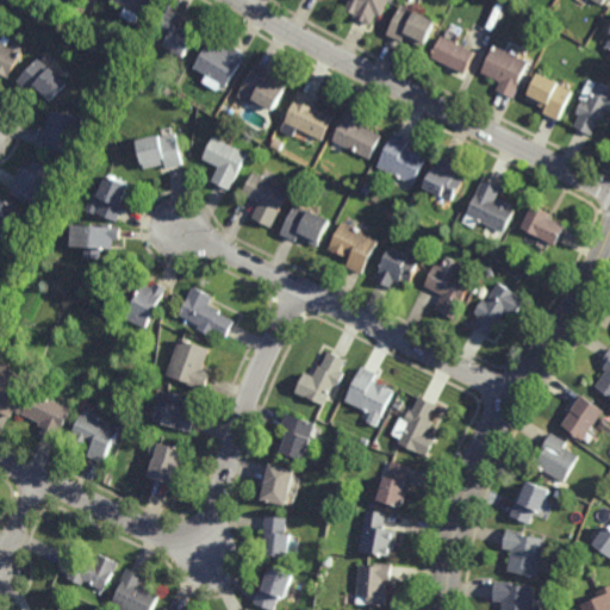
[(149,0),(141,14),(117,0),(149,0)]
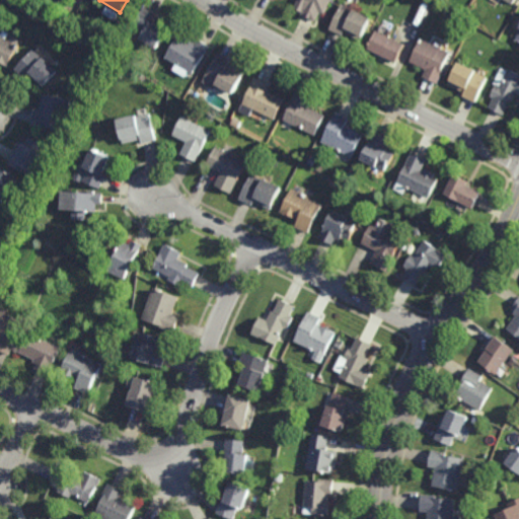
[(330,0),(325,12),(320,10),(315,20),(300,12),(302,10),(294,6),(297,0),(330,0)]
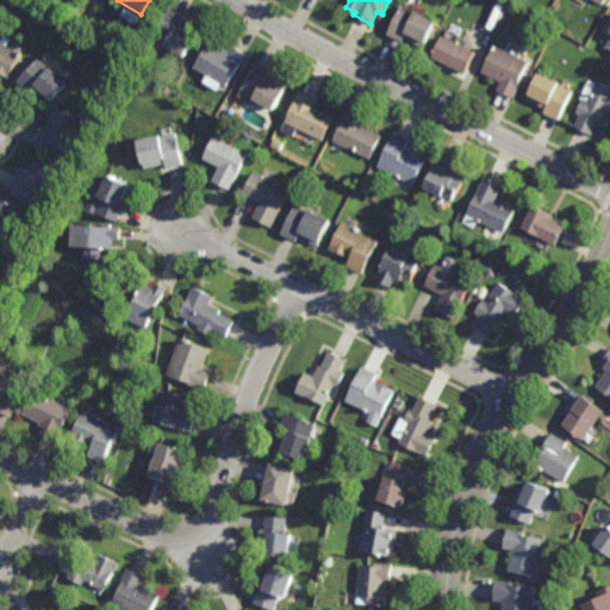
[(422,44),(404,36),(403,41),(388,33),(403,4),(435,19),(422,44)]
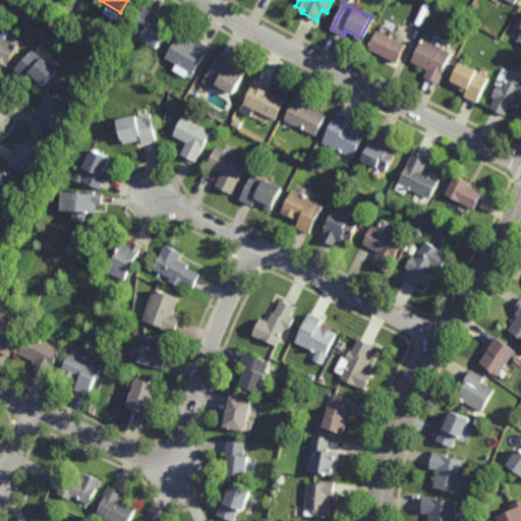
[(397,61),(367,48),(371,38),(377,30),(405,44),(397,61)]
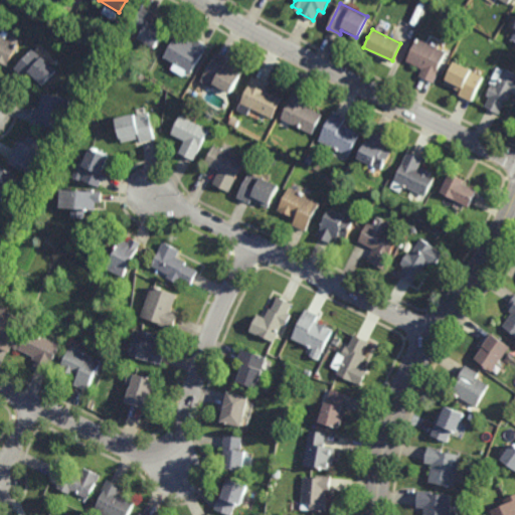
[(193,41),(196,36),(208,44),(203,52),(191,72),(164,55),(178,32),(193,41)]
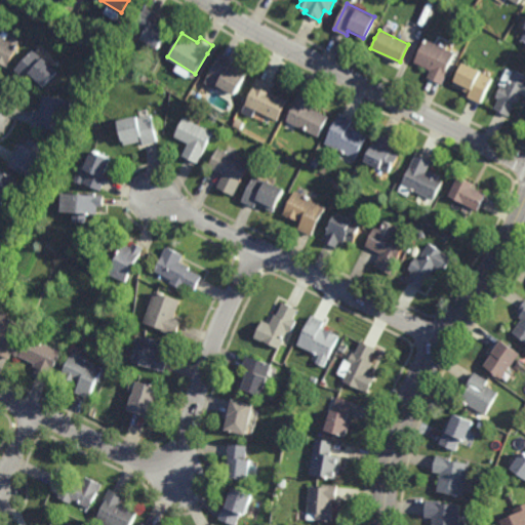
[(0,35),(8,40),(10,35),(21,40),(7,66),(0,62),(0,35)]
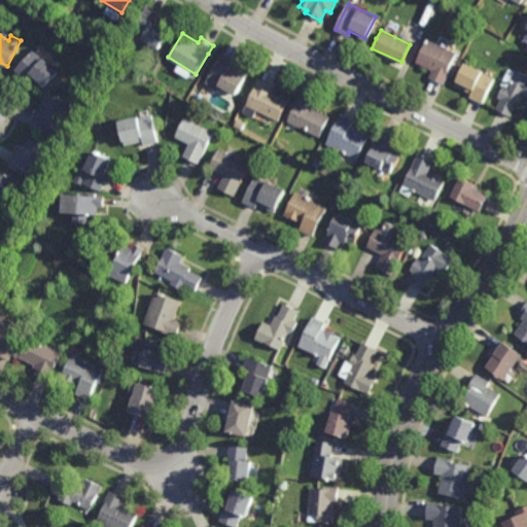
[(444,84),(429,77),(432,70),(416,62),(420,49),(426,38),(456,53),(448,70),(450,71),(444,84)]
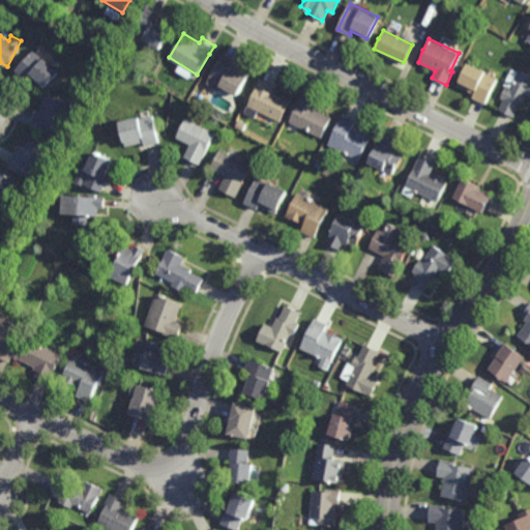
[(43,58),(45,57),(53,65),(52,66),(57,70),(52,76),(54,77),(41,89),(28,76),(25,79),(15,69),(34,49),(43,58)]
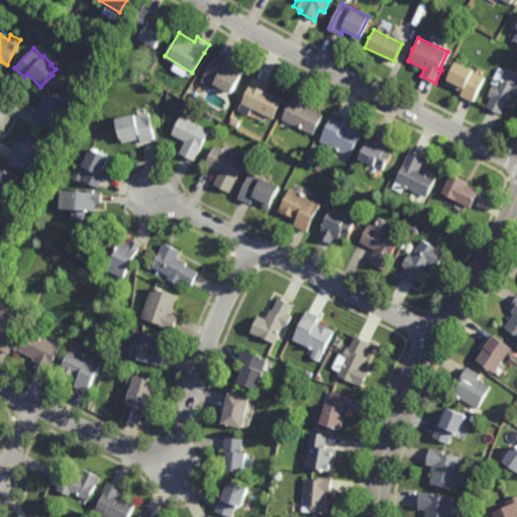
[(232,92),(213,82),(211,86),(202,81),(218,52),(230,59),(228,62),(244,71),(232,92)]
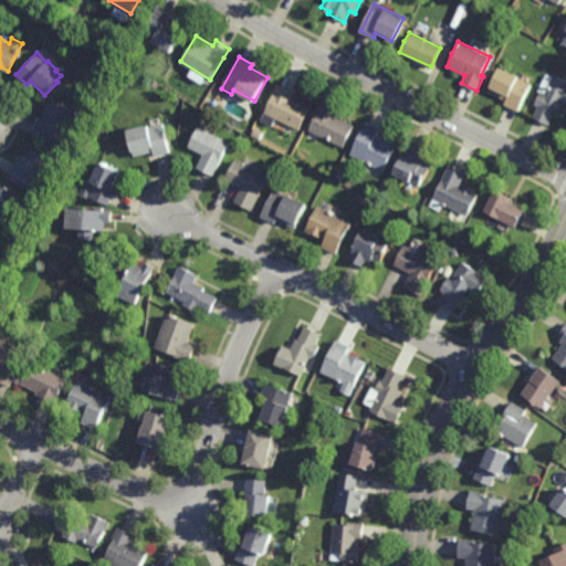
[(517,109),(504,103),(505,101),(488,92),(490,87),(488,86),(499,66),(517,76),(517,77),(531,84),(517,109)]
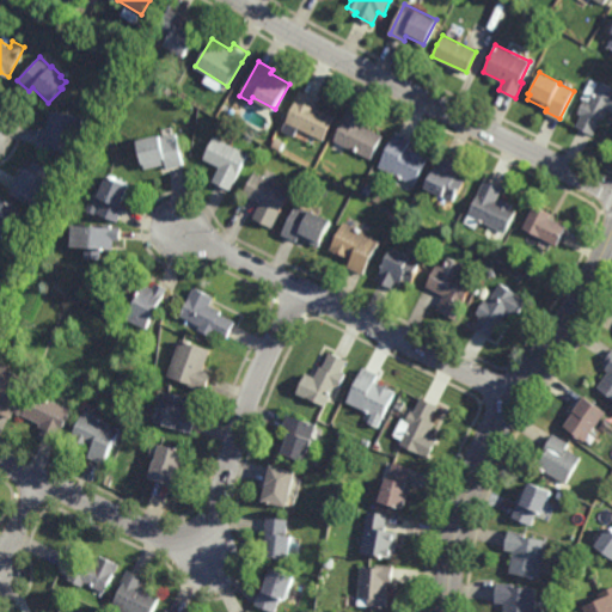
[(611,110),(609,109),(603,121),(601,120),(594,135),(576,126),(582,115),(577,114),(585,99),(588,101),(599,80),(611,86),(611,110)]
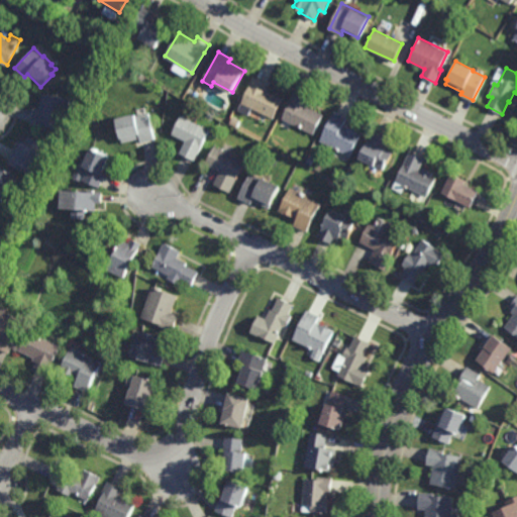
[(274,118),(252,108),(248,114),(239,109),(251,84),(250,84),(254,76),(269,83),(266,87),(269,88),(268,90),(284,98),(274,118)]
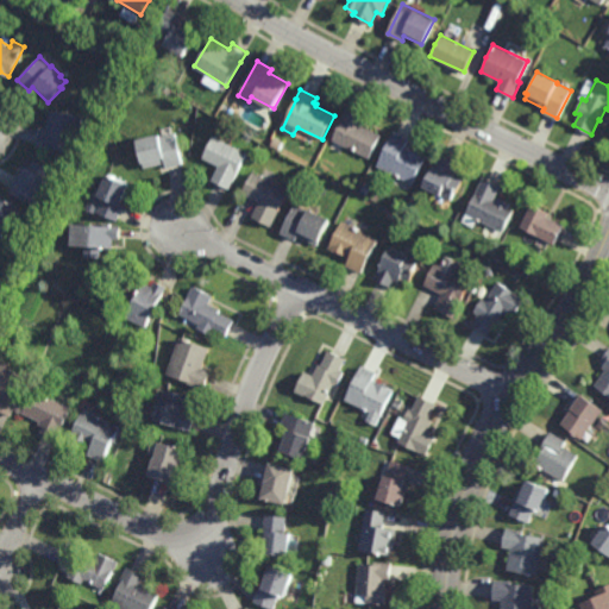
[(370,158),(333,139),(345,118),(343,118),(349,108),(364,115),(360,121),(364,123),(363,125),(382,135),(370,158)]
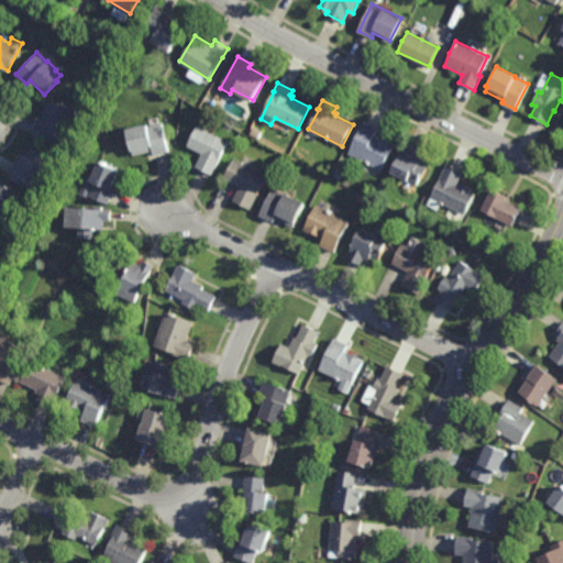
[(68,141),(34,134),(37,118),(43,119),(46,101),(75,107),(68,141)]
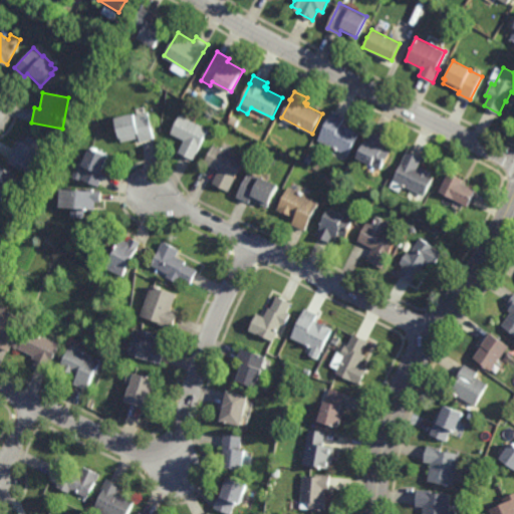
[(350,127),(351,126),(361,132),(360,134),(359,134),(349,155),(319,140),(333,110),(346,117),(343,123),(350,127)]
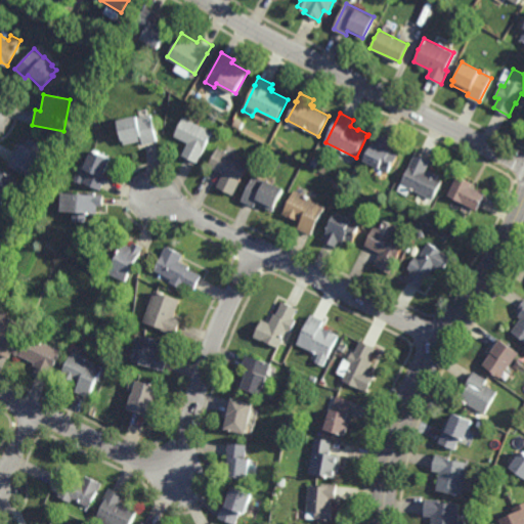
[(157,140),(143,144),(142,139),(124,143),(123,139),(118,119),(137,115),(137,117),(150,114),(157,140)]
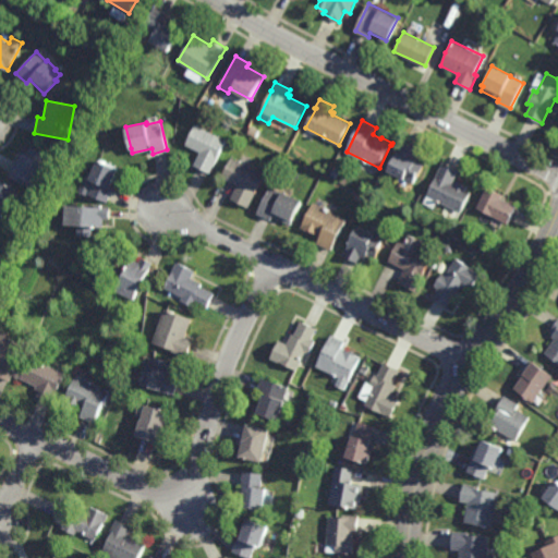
[(210,172),(195,165),(202,152),(186,144),(196,124),(227,140),(210,172)]
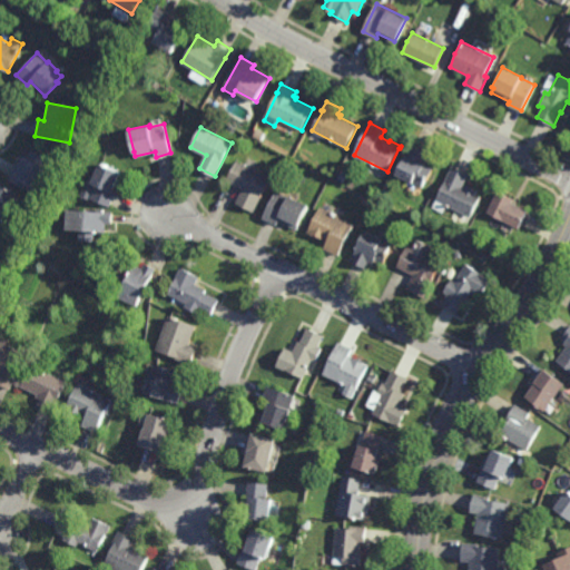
[(421,188),(412,183),(412,182),(397,175),(412,145),(425,151),(423,157),(426,159),(423,164),(432,168),(421,188)]
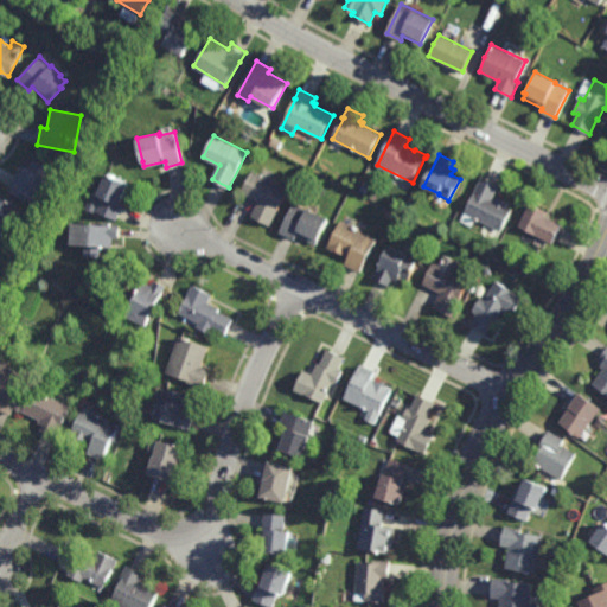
[(55,170),(50,178),(51,179),(39,199),(34,197),(33,198),(29,196),(27,199),(10,190),(18,174),(19,174),(25,163),(31,166),(34,159),(55,170)]
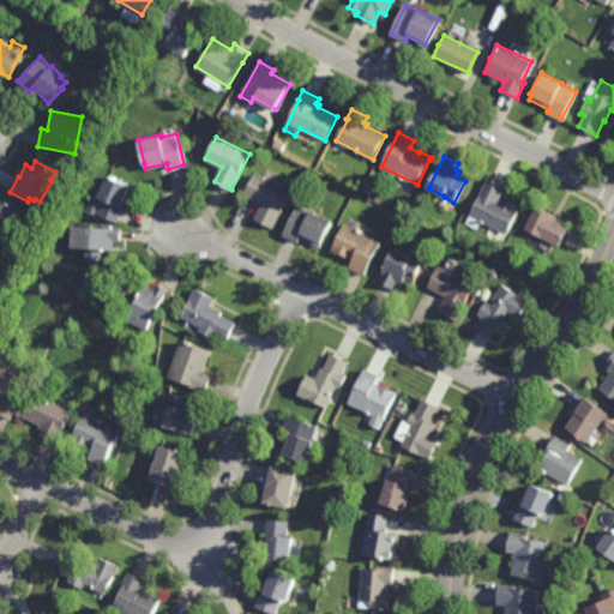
[(274,227),(256,218),(263,204),(245,194),(256,173),(292,191),(275,227),(274,227)]
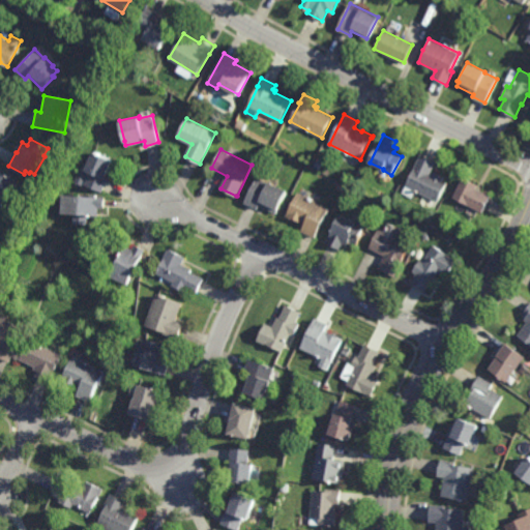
[(102,192),(86,185),(91,172),(85,170),(92,151),(112,158),(104,177),(108,179),(102,192)]
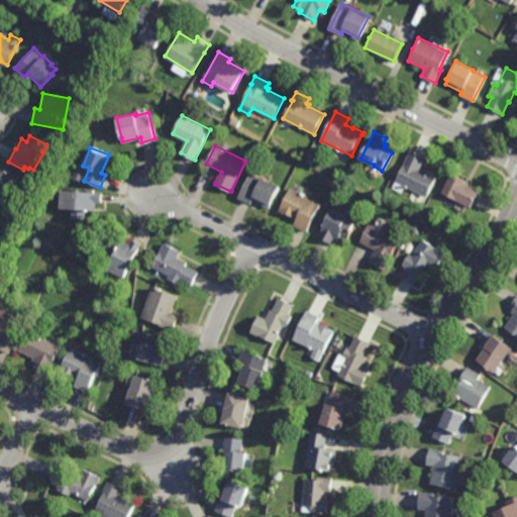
[(421,171),(423,168),(433,173),(431,176),(435,178),(427,196),(405,186),(402,193),(392,188),(410,150),(424,158),(418,170),(421,171)]
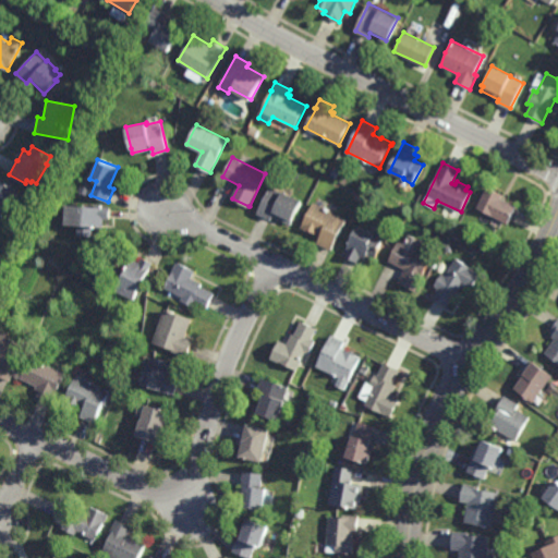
[(11,204),(9,203),(2,213),(4,214),(1,220),(0,220),(0,179),(16,189),(10,199),(13,201),(11,204)]
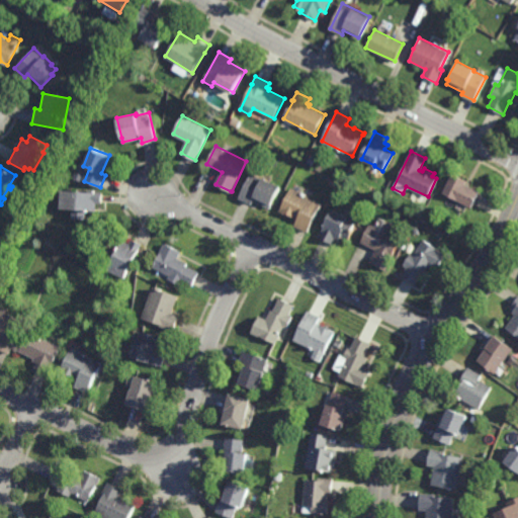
[(82,181),(74,177),(78,167),(86,171),(82,181)]
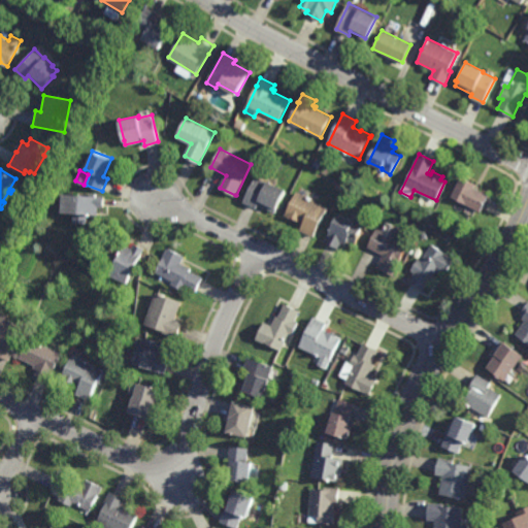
[(268,182),(287,190),(277,209),(274,207),(272,210),(259,204),(257,207),(244,202),(257,176),(268,182)]
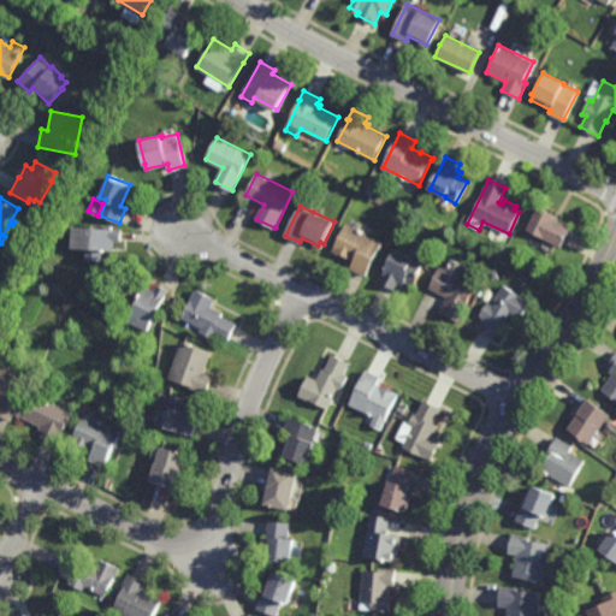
[(561,247),(526,229),(538,206),(556,215),(554,219),(570,227),(561,247)]
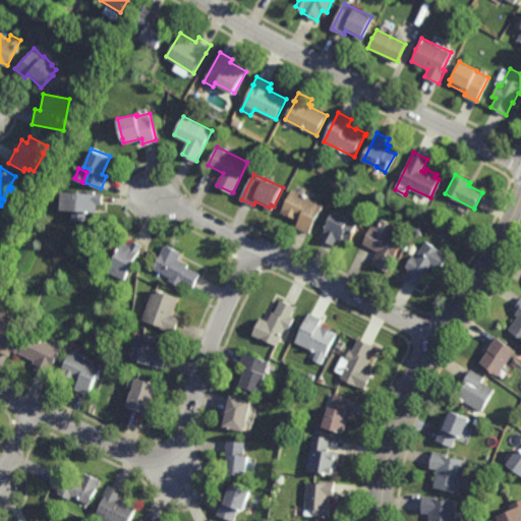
[(337,187),(331,185),(334,179),(339,182),(337,187)]
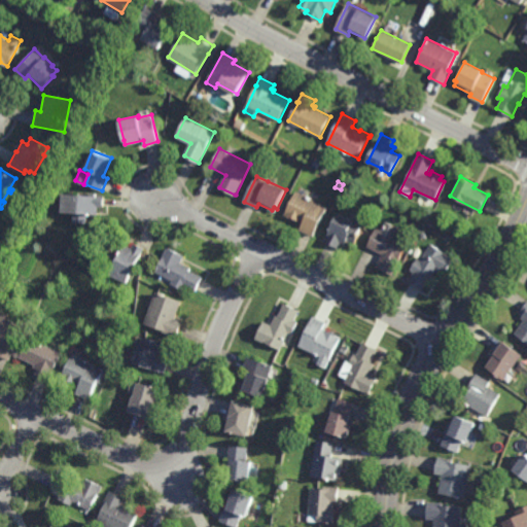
[(314,237),(301,230),(304,223),(296,219),(295,220),(288,216),(289,214),(286,213),(297,191),(328,207),(314,237)]
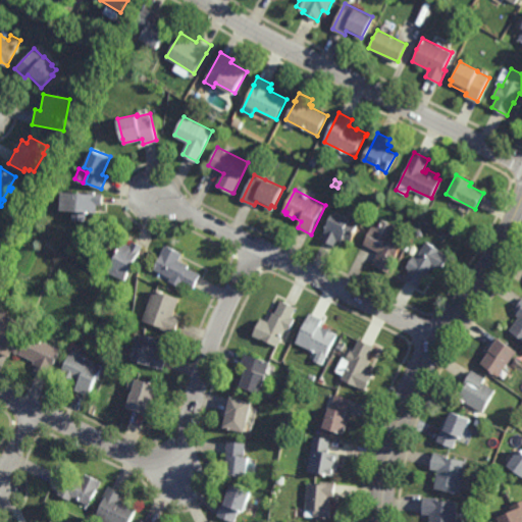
[(102,205),(97,205),(97,213),(89,212),(89,211),(87,211),(86,221),(72,220),(73,211),(61,210),(62,192),(103,195),(102,205)]
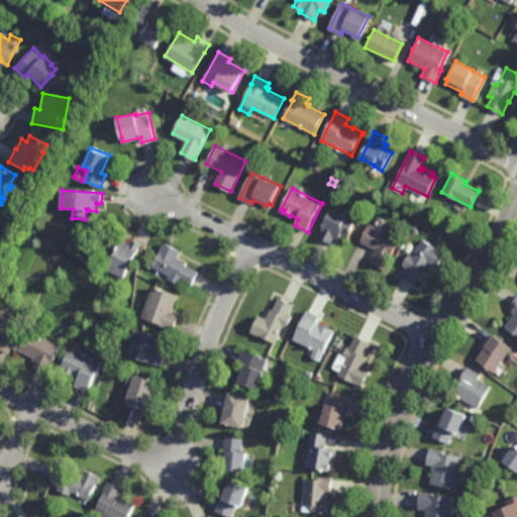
[(348,239),(341,235),(339,240),(335,239),(333,243),(319,236),(322,231),(323,231),(333,209),(356,220),(351,231),(352,231),(348,239)]
